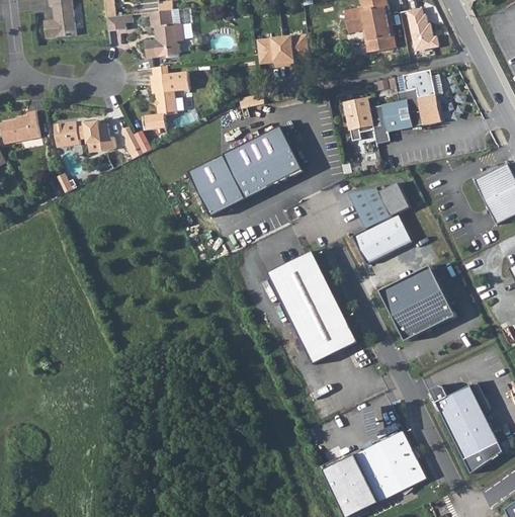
[(46,0),(47,5),(50,5),(51,12),(54,12),(55,19),(43,21),(45,37),(74,33),(69,0),(46,0)]
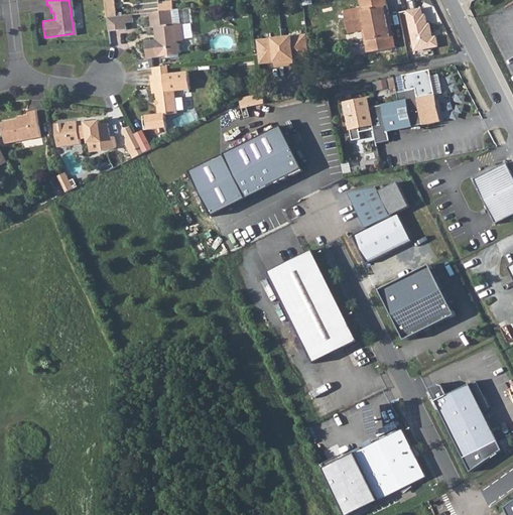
[(101,0),(103,18),(112,17),(109,0),(101,0)]
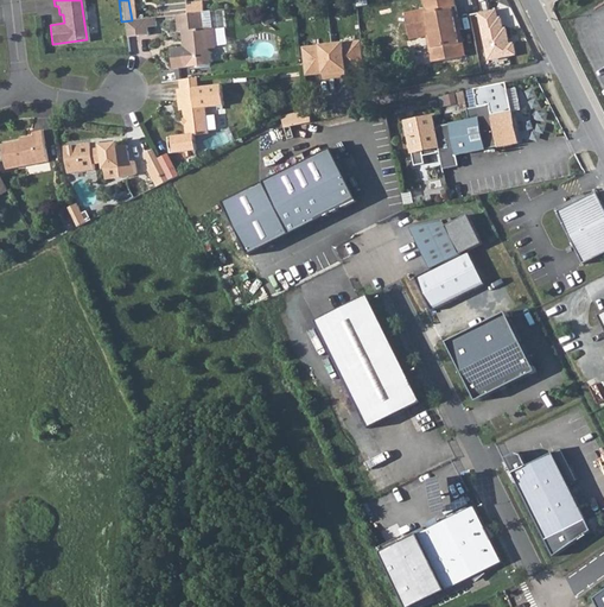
[(401,13),(406,33),(424,30),(430,58),(461,54),(450,0),(415,0),(418,10),(401,13)]
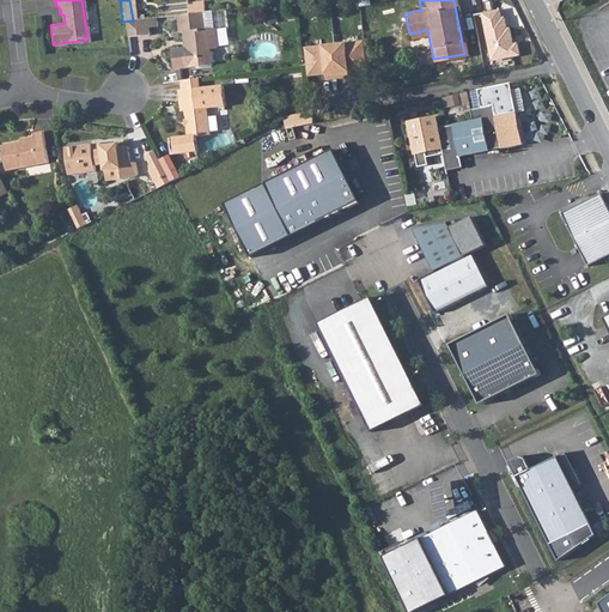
[(184,4),(186,14),(198,12),(200,12),(199,2),(184,4)]
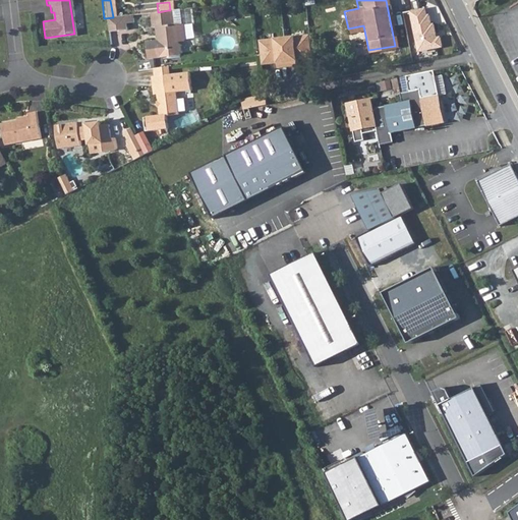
[(406,10),(414,53),(441,48),(439,36),(435,36),(433,22),(429,23),(427,13),(424,14),(423,7),(406,10)]
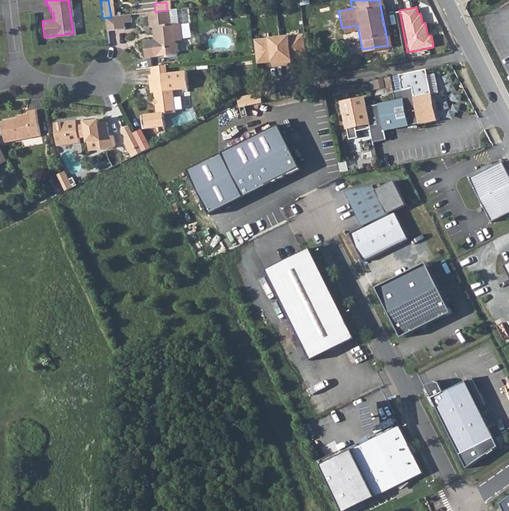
[(155,12),(145,13),(146,26),(149,26),(150,38),(140,40),(142,57),(172,54),(175,49),(175,43),(169,40),(176,39),(178,37),(177,23),(174,22),(167,22),(165,10),(155,12)]
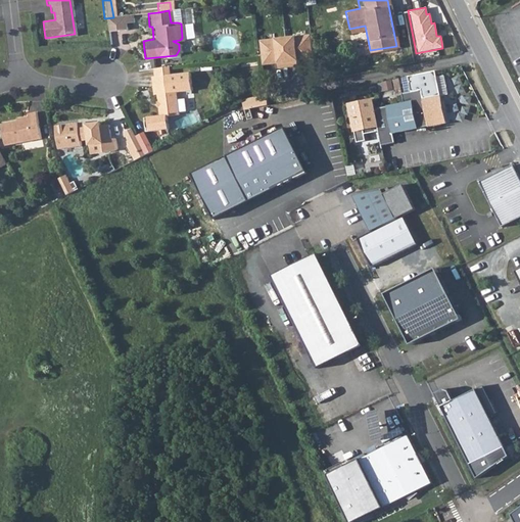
[(131,22),(130,15),(113,17),(104,18),(106,33),(125,31),(124,24),(131,22)]
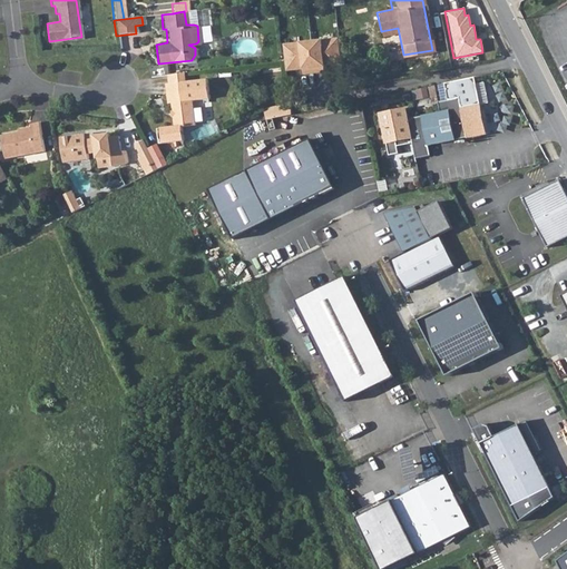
[(334,40),(280,43),(281,60),(281,70),(297,69),(299,75),(320,74),(320,68),(336,66),(334,40)]
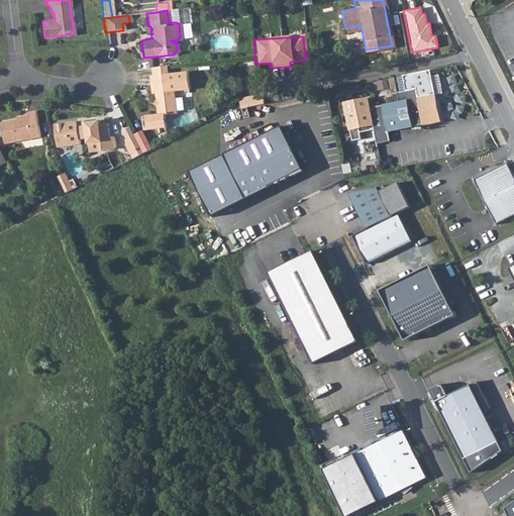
[(167,66),(151,68),(152,75),(149,76),(150,91),(153,90),(157,115),(141,116),(142,130),(165,127),(164,115),(176,113),(173,90),(187,89),(185,72),(168,74),(167,66)]
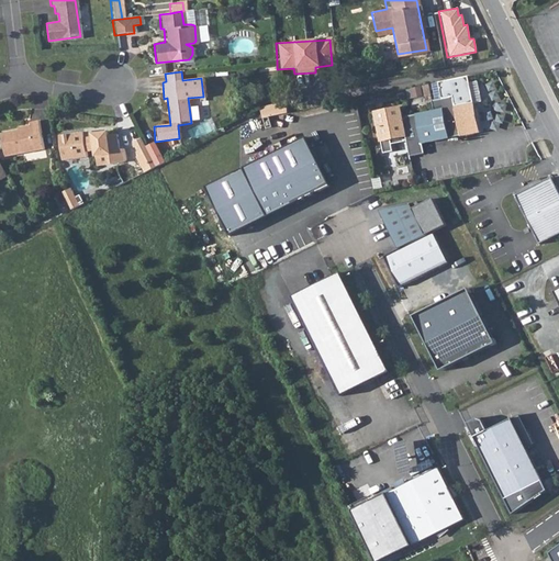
[(427,83),(433,110),(473,102),(468,75),(427,83)]
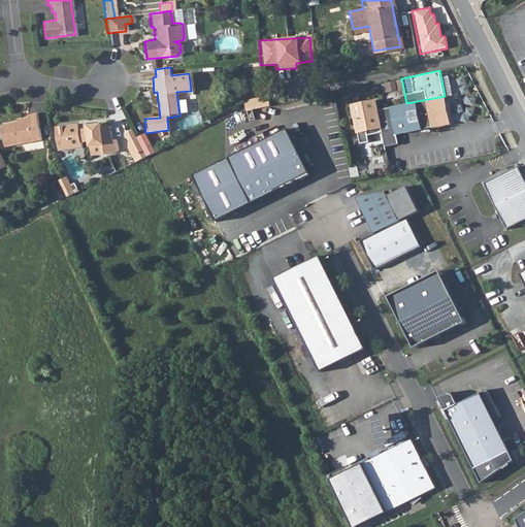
[(240,101),(242,110),(263,106),(263,96),(240,101)]
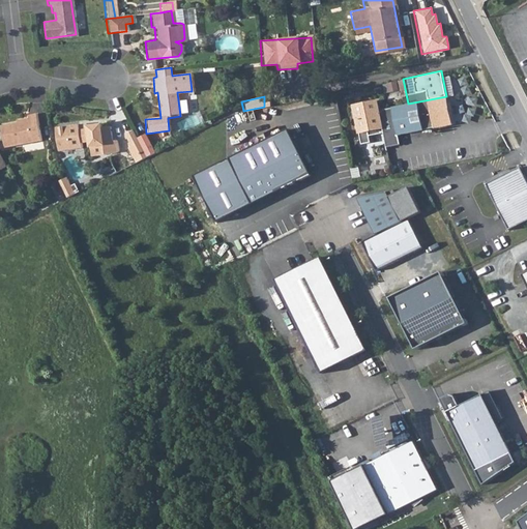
[(377,99),(353,105),(358,133),(368,131),(368,135),(383,131),(386,146),(400,144),(398,134),(451,123),(446,96),(408,104),(379,109),(377,99)]
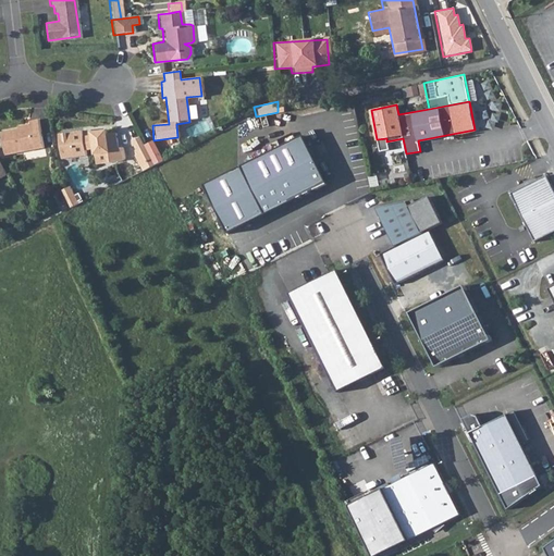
[(0,135),(2,146),(2,153),(41,147),(36,118),(28,120),(28,124),(0,130),(0,135)]
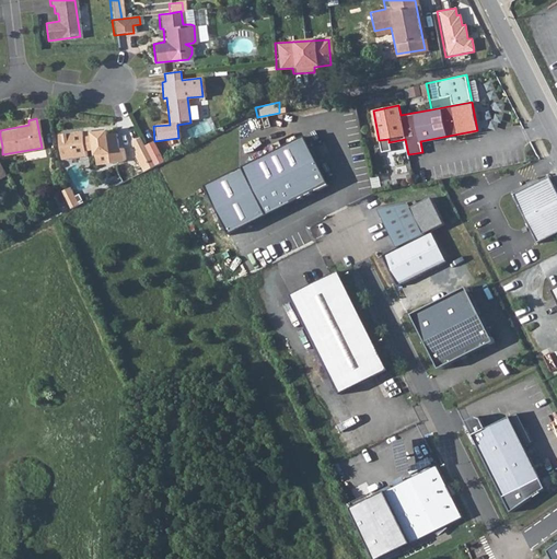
[(59,136),(62,160),(85,156),(84,151),(94,150),(94,155),(108,152),(109,163),(124,160),(122,147),(117,148),(114,134),(106,134),(105,131),(91,134),(91,137),(82,138),(81,132),(59,136)]
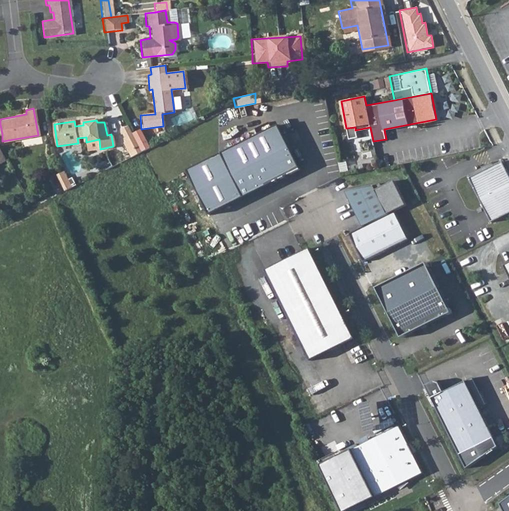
[(278,124),(188,169),(209,213),(300,170),(278,124)]
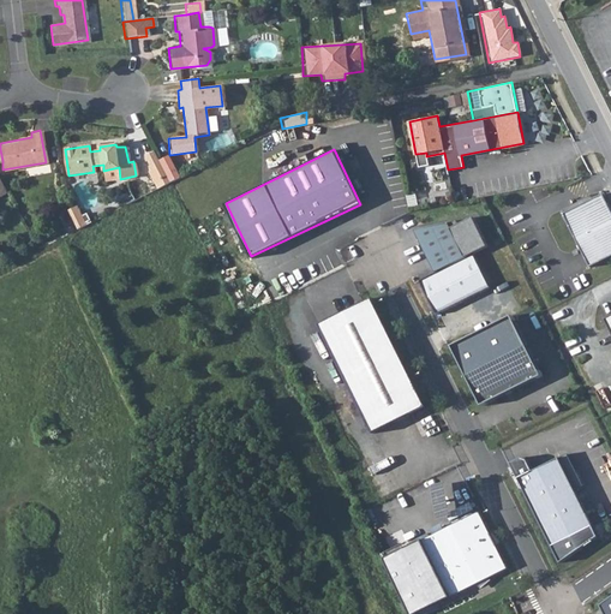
[(153,151),(145,156),(151,168),(148,170),(154,182),(166,176),(153,151)]
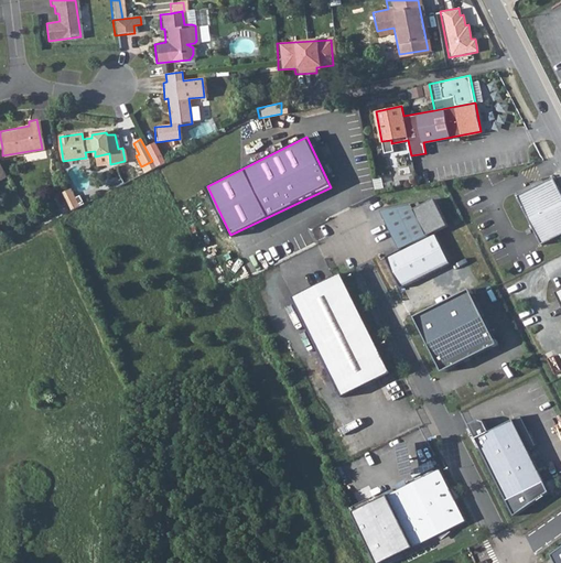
[(560,196),(551,176),(515,195),(538,244),(560,233),(560,196)]
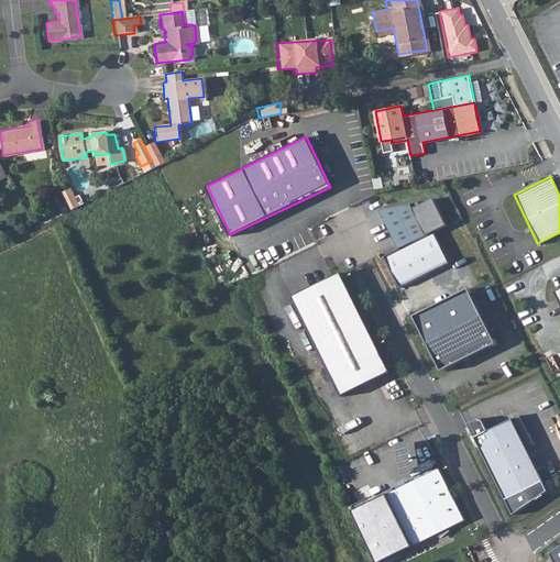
[(68,187),(61,191),(67,204),(75,200),(68,187)]
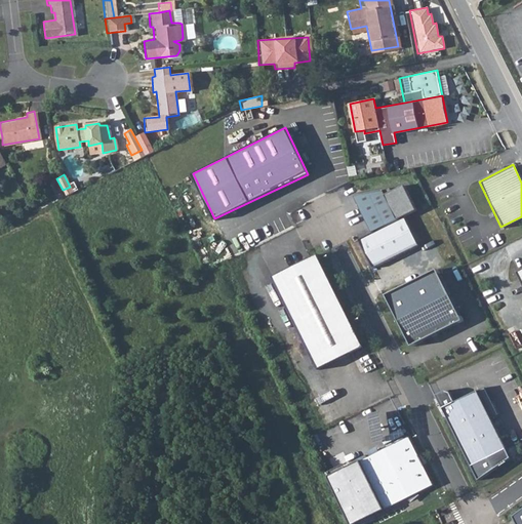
[(370,233),(414,209),(402,185),(390,192),(388,189),(354,196),(360,206),(358,207),(370,233)]
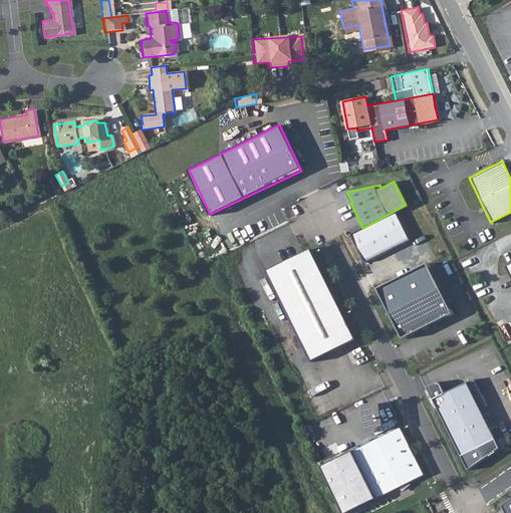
[(362,228),(348,234),(362,262),(408,240),(394,212),(362,228)]
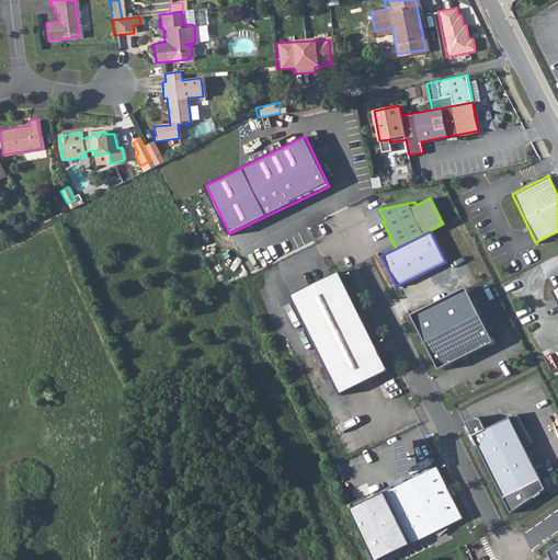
[(338,271),(289,295),(338,396),(387,372),(338,271)]
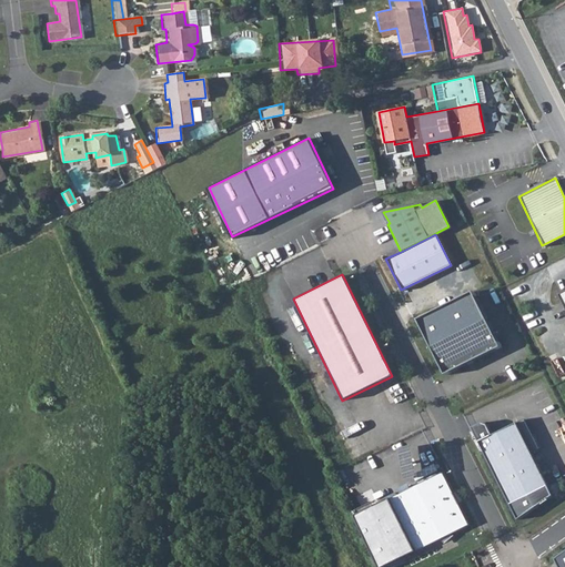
[(472,291),(415,319),(443,374),(500,346),(472,291)]
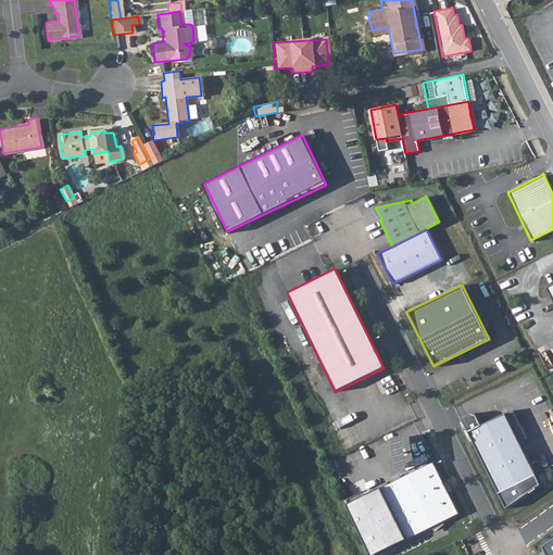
[(460,418),(506,509),(540,486),(504,413),(480,425),(475,415),(469,413),(460,418)]
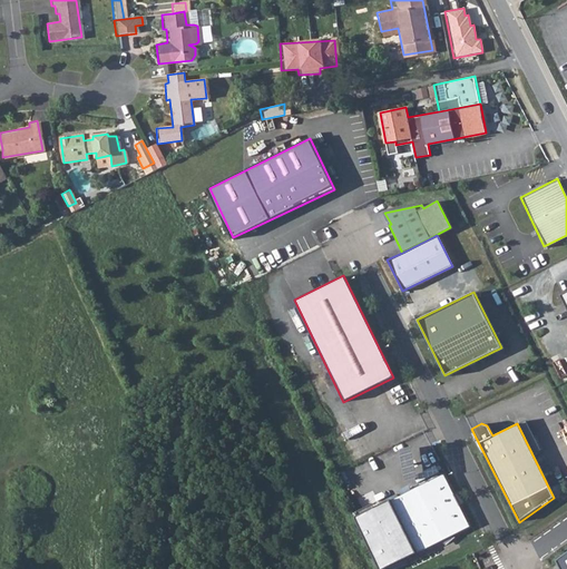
[(442,472),(359,512),(384,567),(469,526),(457,501),(442,472)]
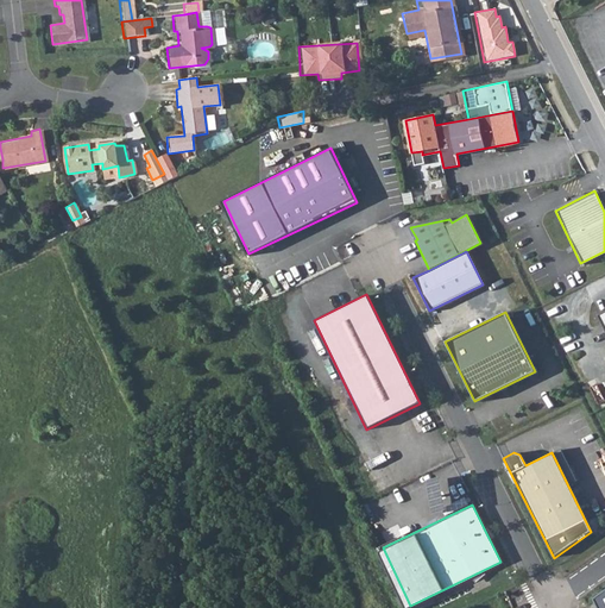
[(597,607),(604,607),(604,588),(593,597),(597,607)]
